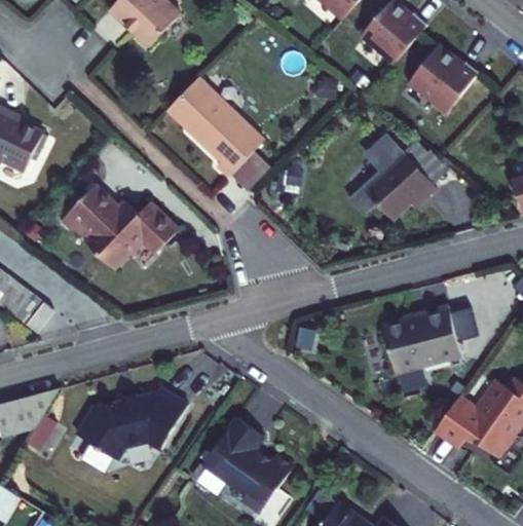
[(166,0),(118,0),(110,9),(148,46),(181,13),(166,0)]
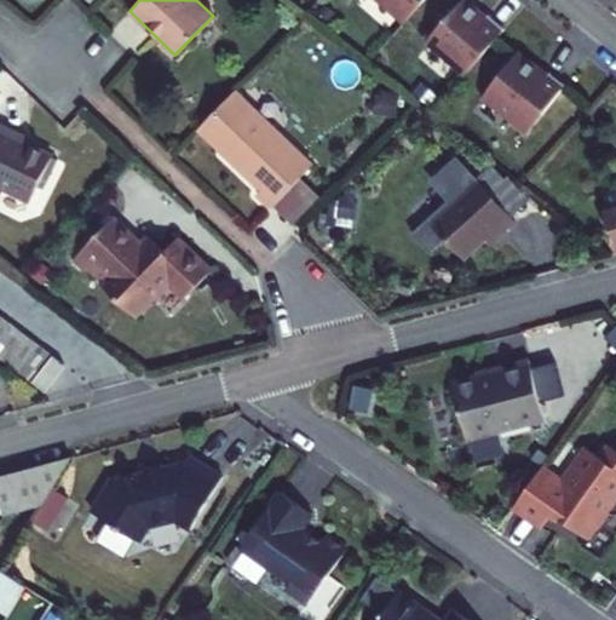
[(379,0),(402,19),(419,0),(379,0)]
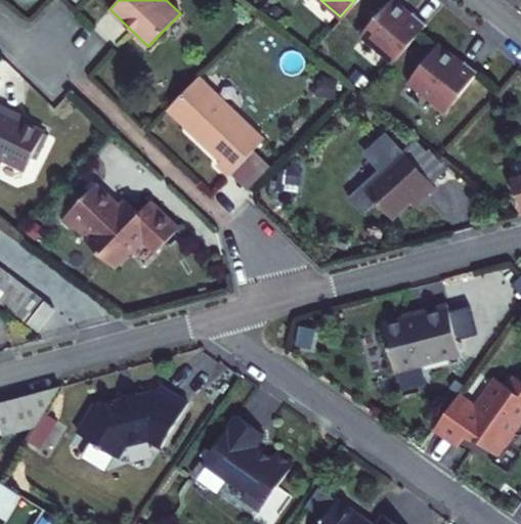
[(378,5),(356,30),(392,60),(425,25),(410,12),(408,13),(393,0),(388,0),(381,8),(378,5)]
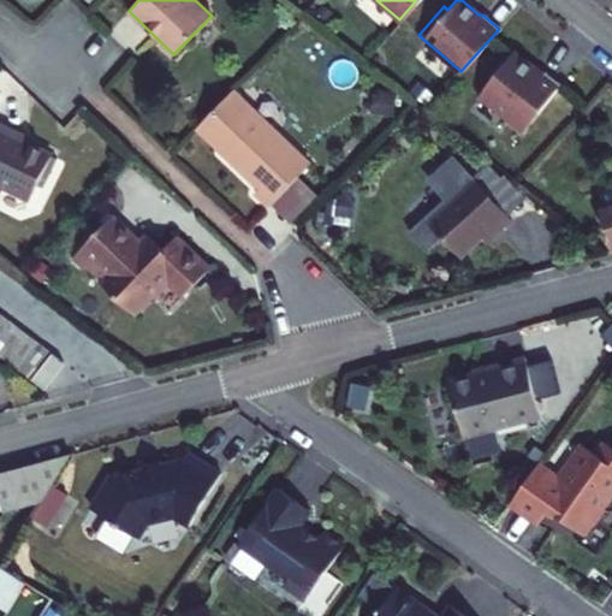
[(524,129),(559,84),(544,71),(541,73),(512,52),(480,94),(524,129)]
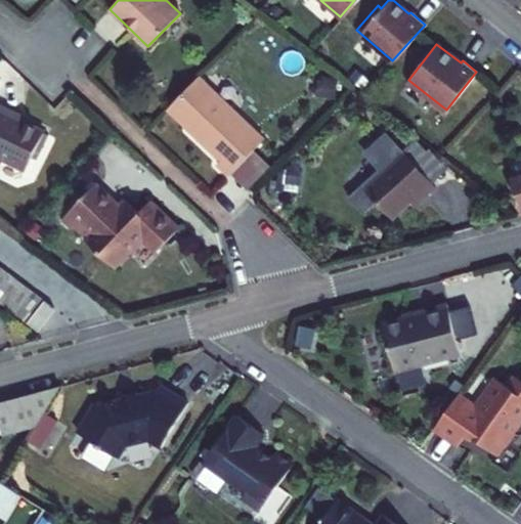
[(198,77),(166,108),(219,160),(216,166),(227,175),(262,139),(198,77)]
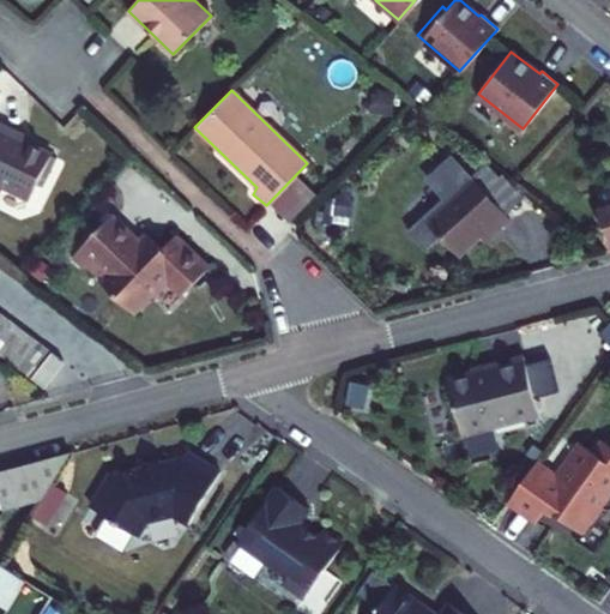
[(18,131),(0,121),(0,190),(1,190),(2,186),(29,199),(53,154),(17,134),(18,131)]
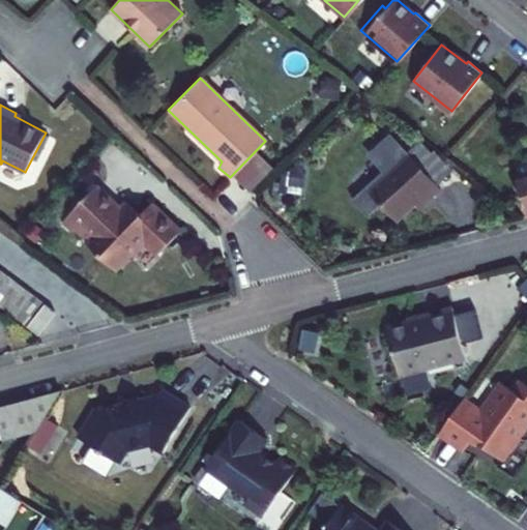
[(422,203),(440,186),(407,151),(399,159),(400,160),(367,190),(394,221),(419,199),(422,203)]
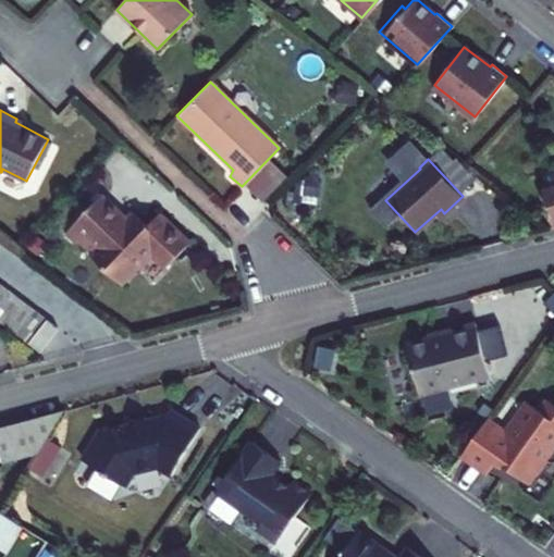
[(553,163),(536,169),(553,226),(553,225),(553,163)]
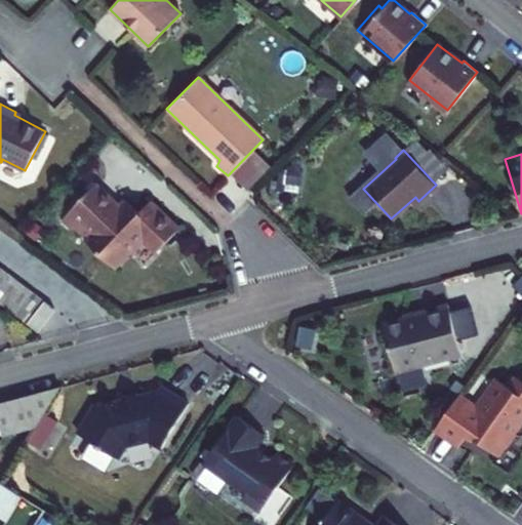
[(115,208),(92,183),(54,215),(63,226),(65,224),(79,239),(77,240),(103,269),(120,253),(121,255),(134,243),(147,257),(171,235),(146,205),(134,215),(122,202),(115,208)]
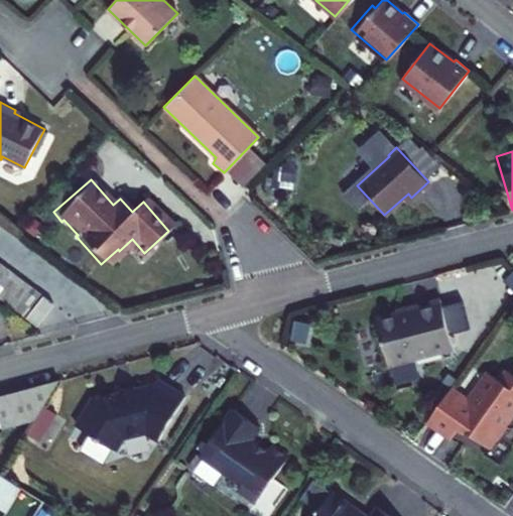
[(0,296),(23,314),(39,291),(5,266),(0,262),(0,296)]
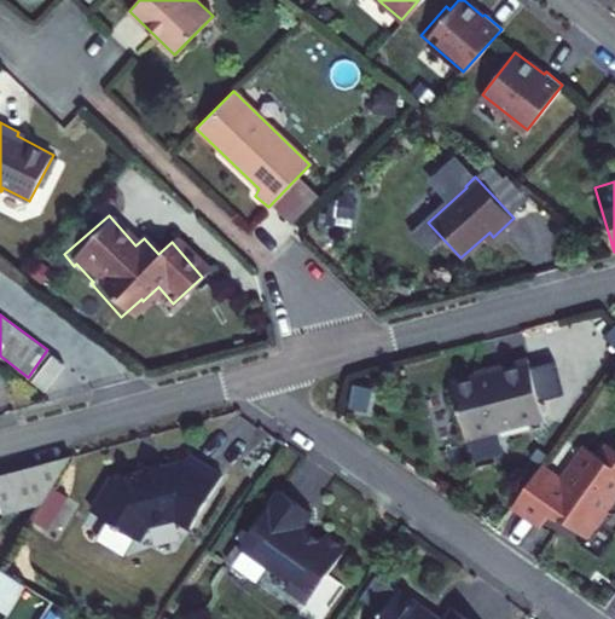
[(453,383),(466,439),(543,422),(529,362),(489,371),(489,375),(453,383)]
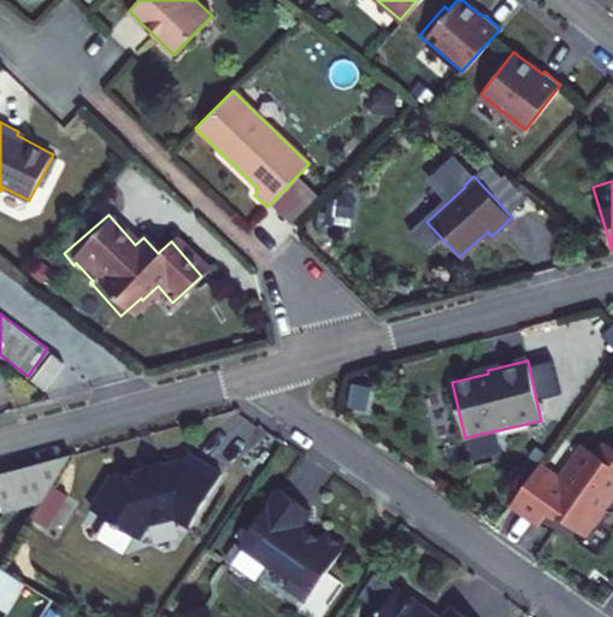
[(537,466),(508,505),(535,526),(549,506),(563,515),(559,521),(578,536),(597,509),(596,507),(609,489),(612,491),(612,487),(612,451),(605,445),(595,457),(587,451),(578,452),(567,468),(569,469),(559,482),(537,466)]
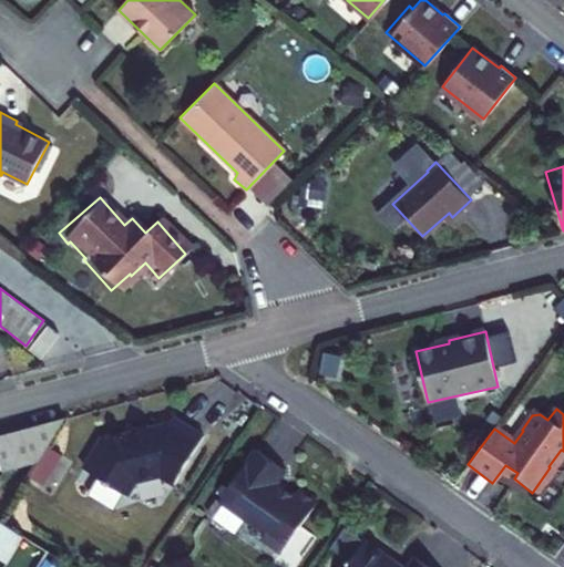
[(159,473),(171,483),(202,436),(170,418),(163,424),(144,429),(143,424),(127,429),(129,433),(103,440),(99,437),(80,468),(124,495),(132,481),(159,473)]
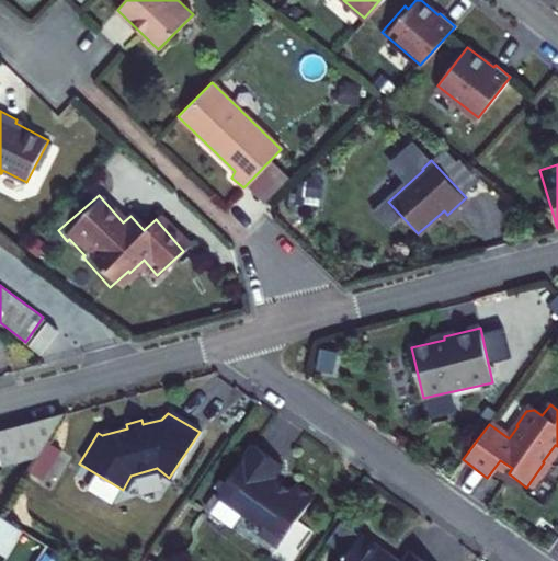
[(60,414),(3,430),(11,465),(33,458),(60,414)]
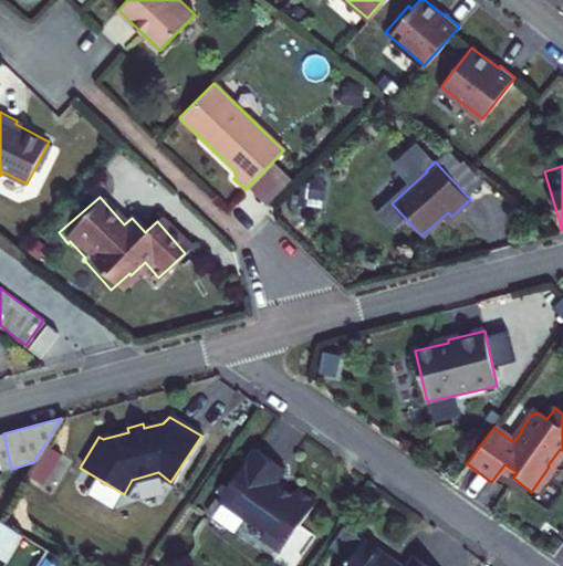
[(0,470),(11,469),(3,433),(0,433),(0,470)]
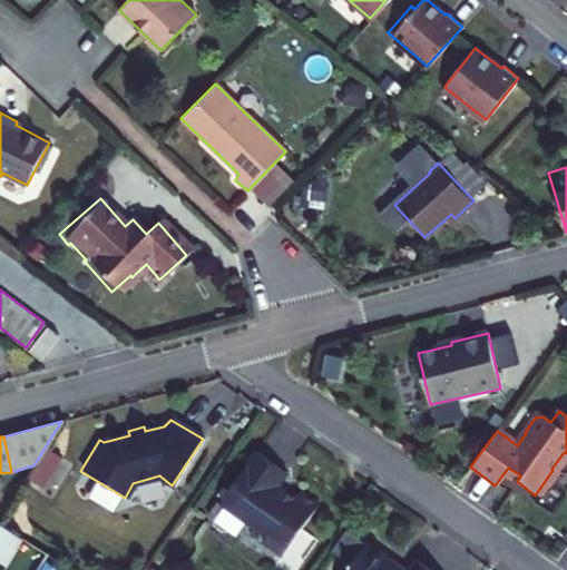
[(254,452),(218,504),(263,536),(260,541),(281,556),(315,505),(296,492),(293,498),(275,485),(284,473),(254,452)]
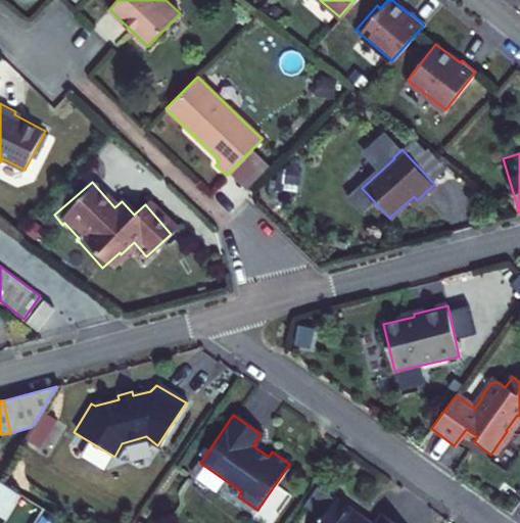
[(0,518),(3,520),(18,494),(0,482),(0,518)]
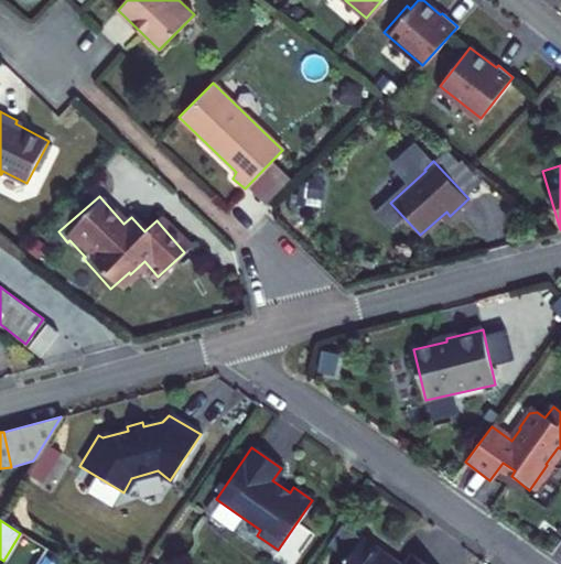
[(344,561),(341,563),(421,563),(410,556),(405,563),(388,563),(386,562),(388,559),(359,539),(346,557),(343,557),(344,561)]
